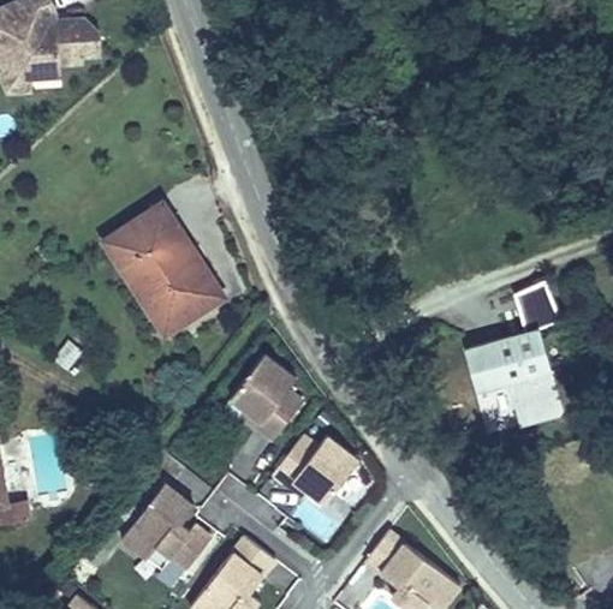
[(0,63),(1,65),(13,60),(33,71),(63,69),(61,58),(85,55),(85,49),(103,48),(101,25),(84,11),(58,13),(58,7),(54,0),(6,0),(1,3),(4,7),(0,9),(0,63)]
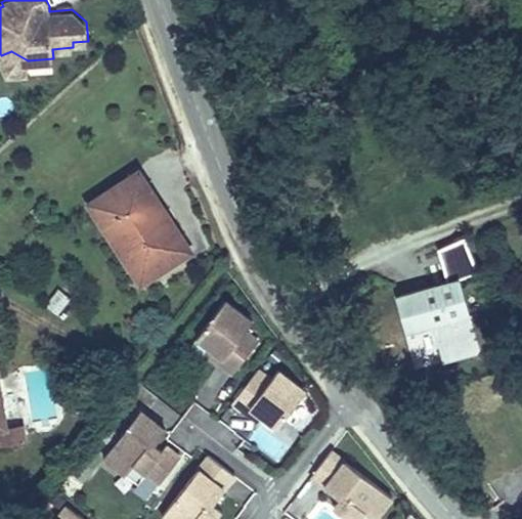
[(29,72),(28,60),(11,51),(1,55),(8,74),(29,72)]
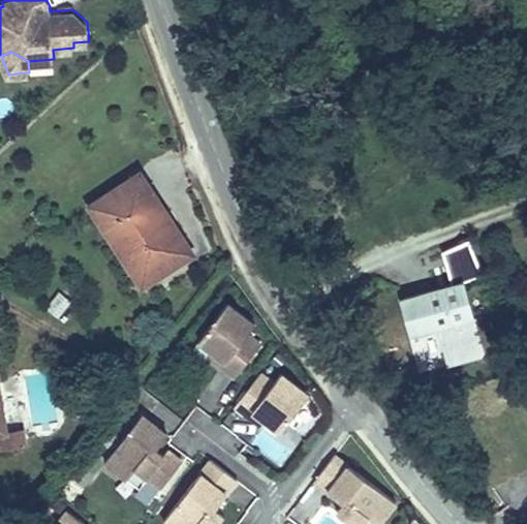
[(198,257),(140,172),(83,208),(141,295),(198,257)]
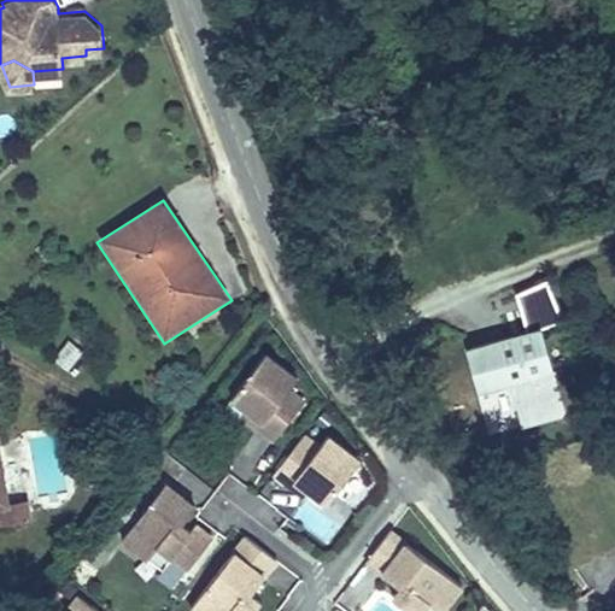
[(487,438),(567,418),(543,332),(563,327),(548,282),(515,297),(525,334),(464,351),(487,438)]
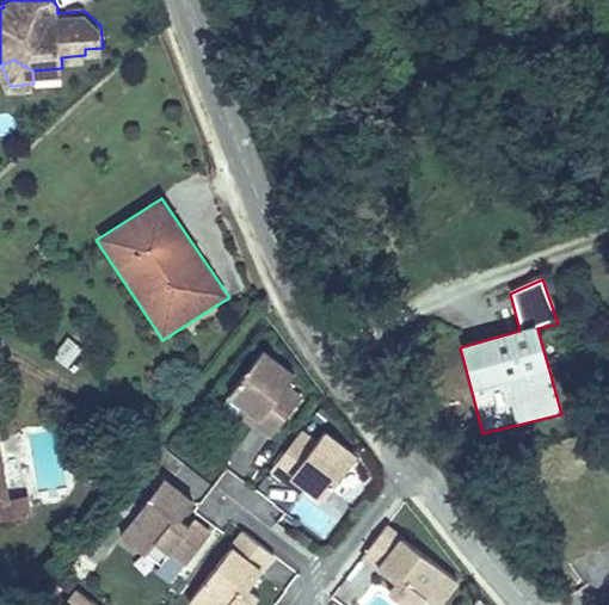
[(63,343),(54,365),(69,372),(80,350),(63,343)]
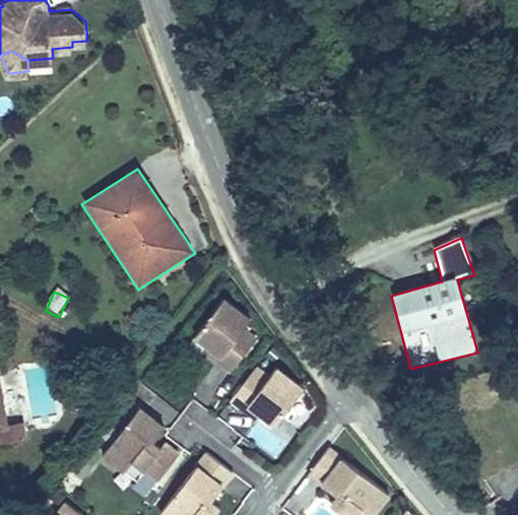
[(194,338),(207,348),(219,359),(215,364),(229,375),(255,342),(242,333),(252,319),(223,298),(194,338)]
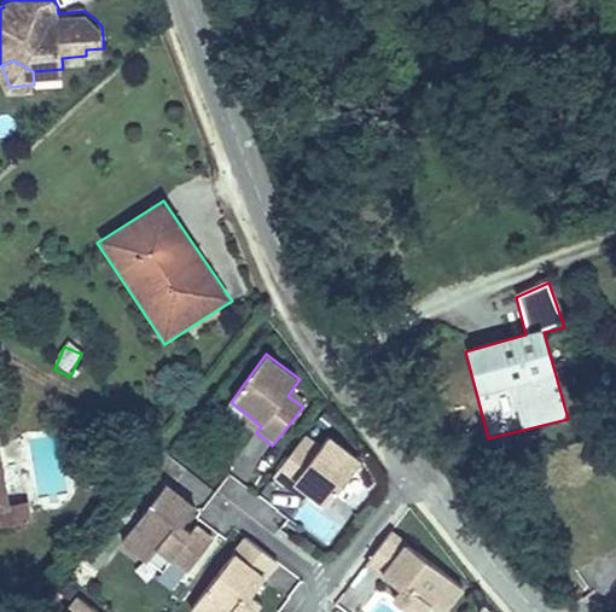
[(256,432),(261,426),(247,414),(242,420),(256,432)]
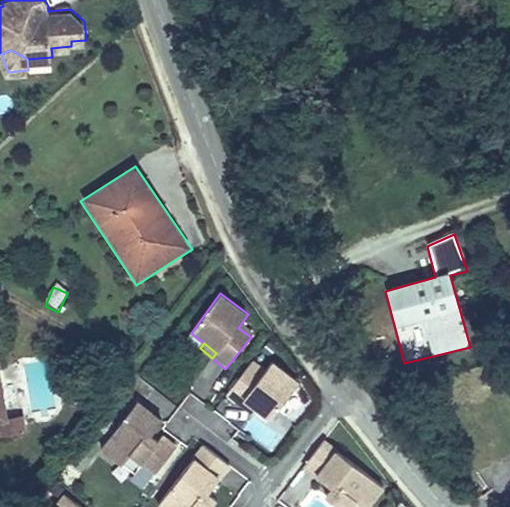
[(67,362),(64,349),(52,351),(55,365),(67,362)]
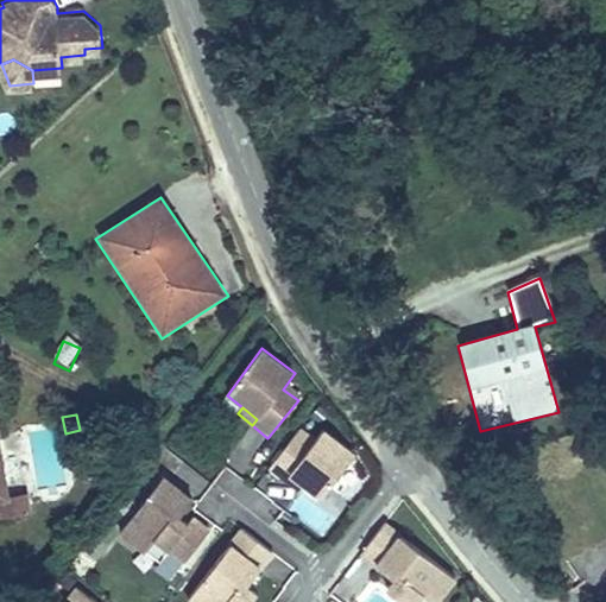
[(288,477),(301,489),(317,502),(357,454),(323,429),(315,442),(300,430),(266,470),(282,483),(288,477)]
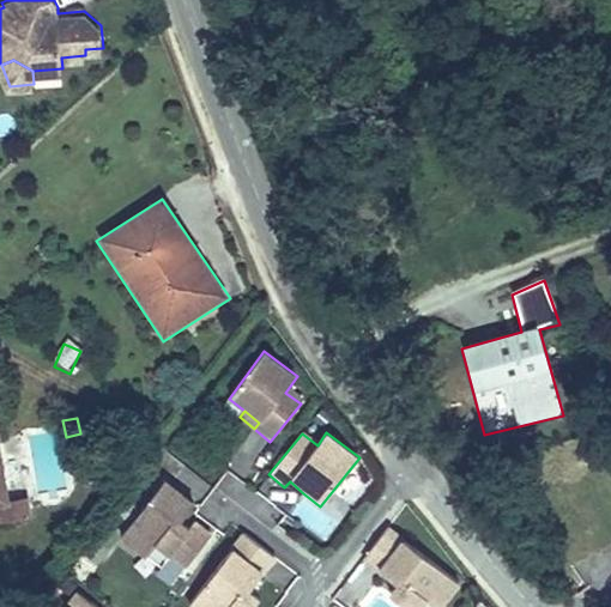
[(12,507),(0,439),(0,509),(12,507)]
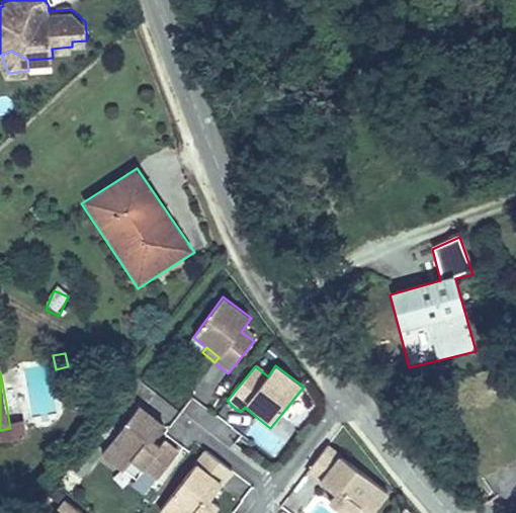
[(156,419),(140,406),(103,451),(124,468),(134,457),(146,467),(159,478),(179,452),(165,441),(161,447),(153,441),(144,433),(156,419)]
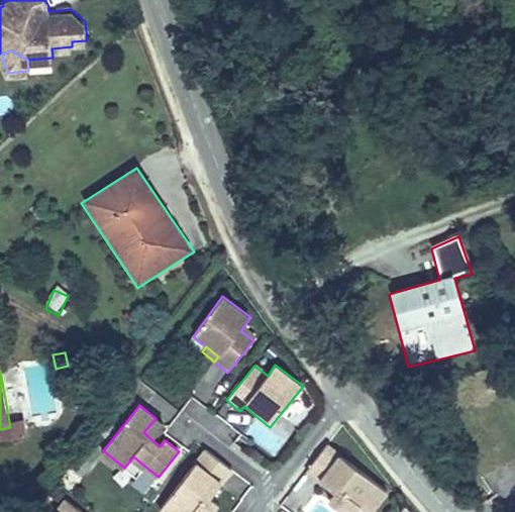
[(255,416),(244,406),(239,411),(251,421),(255,416)]
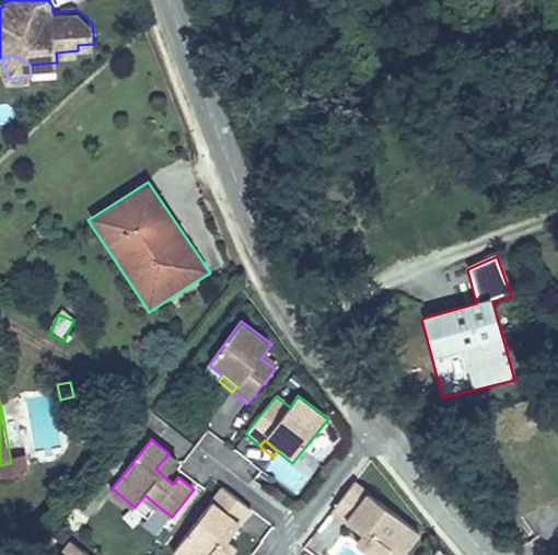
[(178,461),(169,453),(155,469),(165,477),(178,461)]
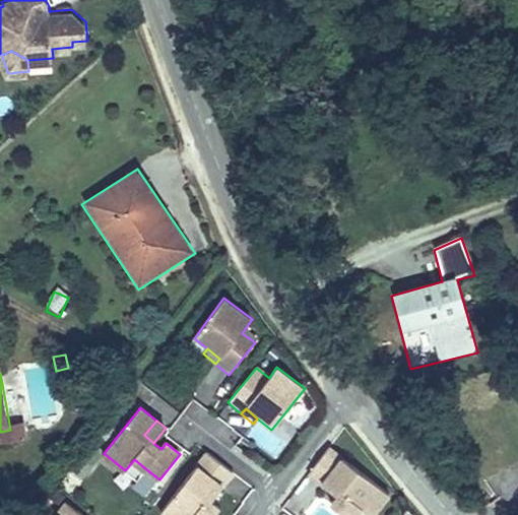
[(254,426),(244,442),(275,461),(285,445),(254,426)]
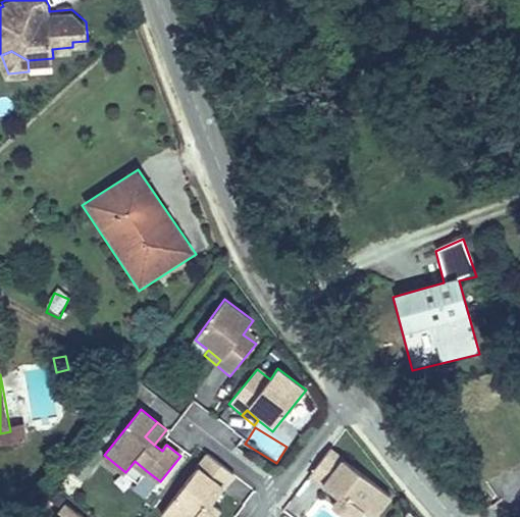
[(27,448),(23,429),(10,431),(0,433),(0,447),(1,453),(27,448)]
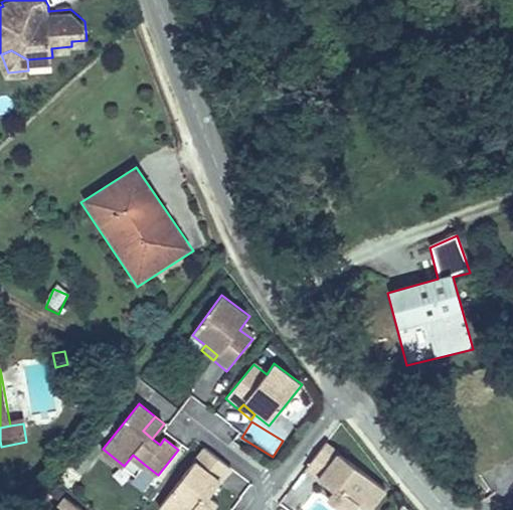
[(373,509),(387,494),(326,445),(305,474),(321,485),(329,475),(339,483),(331,493),(324,502),(333,509),(355,509),(356,508),(358,509),(373,509)]
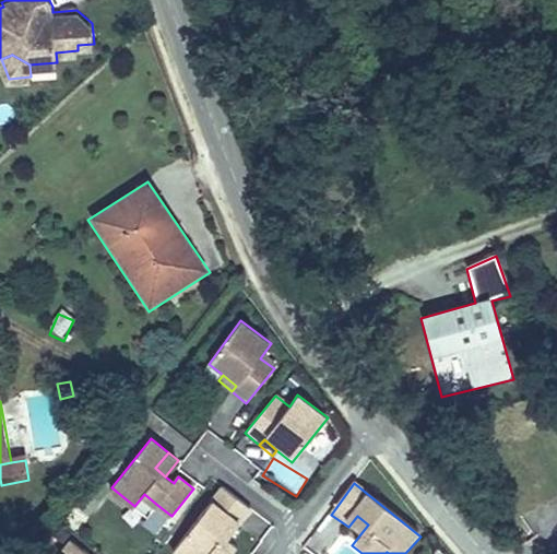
[(252,510),(225,488),(174,553),(233,553),(237,549),(228,541),(218,533),(230,518),(240,526),(252,510)]
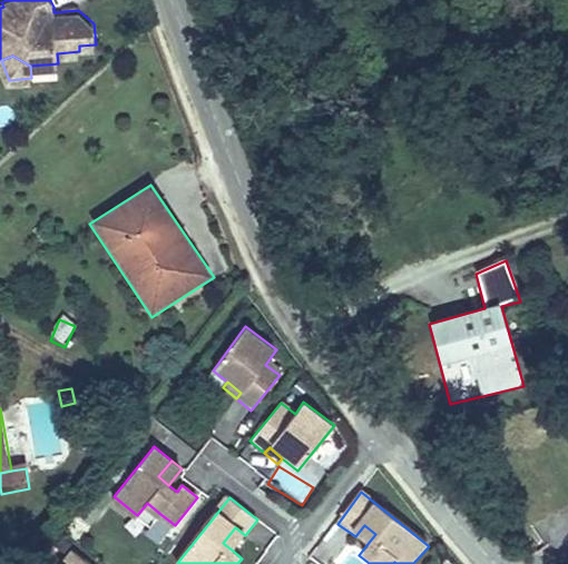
[(147,503),(137,515),(150,526),(160,514),(147,503)]
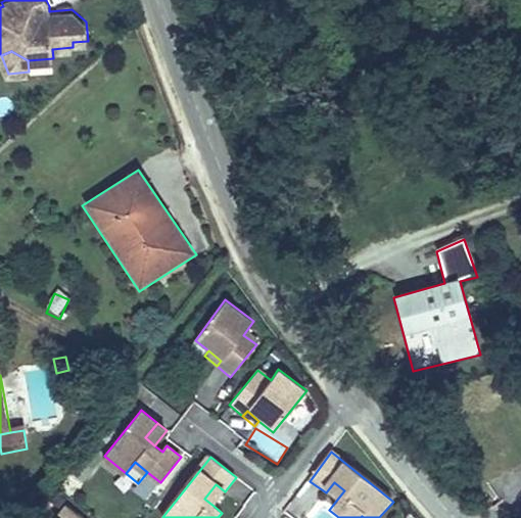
[(326,492),(336,501),(344,490),(334,482),(326,492)]
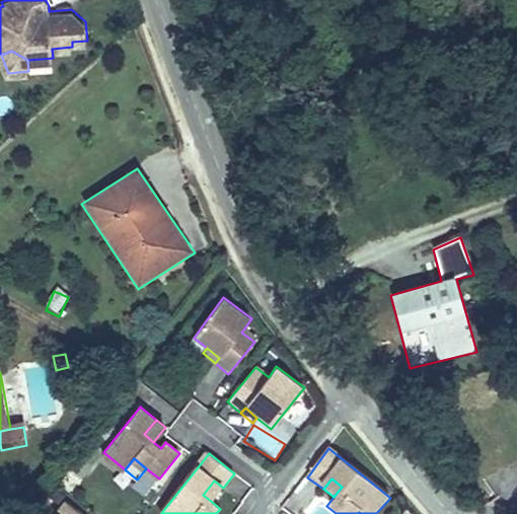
[(203,495),(212,502),(223,488),(214,481),(203,495)]
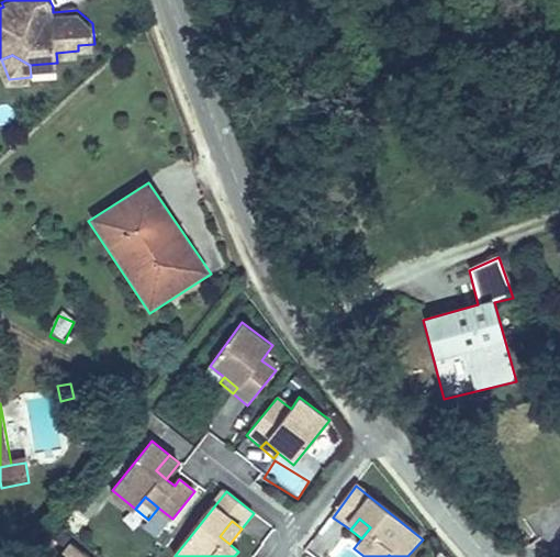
[(89,556),(75,545),(65,556),(89,556)]
